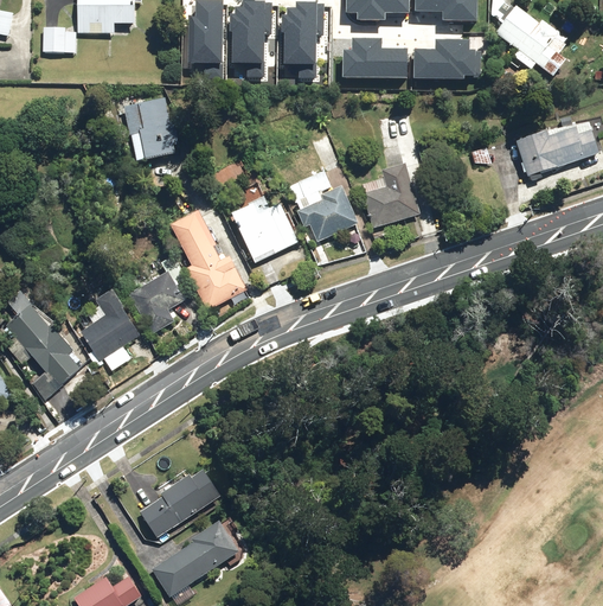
[(77,0),(77,33),(115,33),(115,24),(136,24),(135,0),(77,0)]
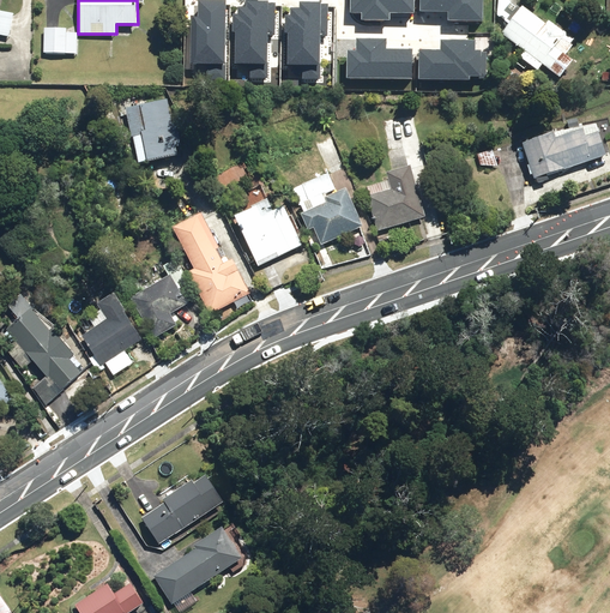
[(221,78),(221,0),(194,0),(195,17),(189,17),(188,61),(204,61),(204,78),(221,78)]
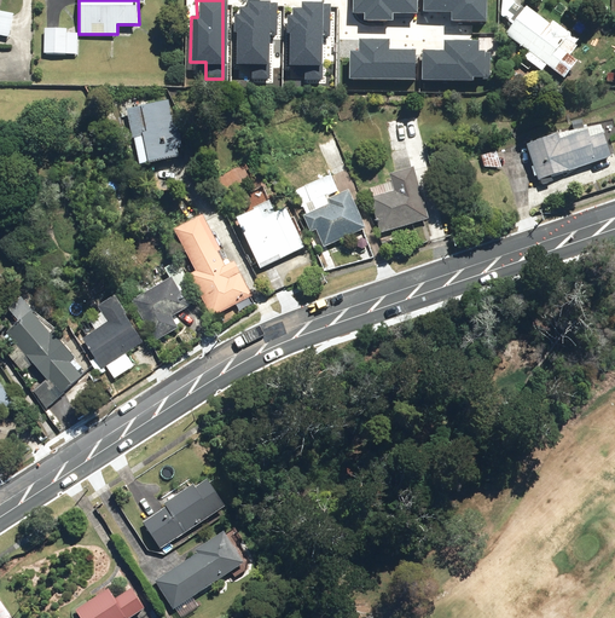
[(244,7),(235,7),(235,12),(232,12),(232,63),(248,63),(247,76),(264,76),(265,34),(271,34),(272,3),(265,3),(265,1),(244,0),(244,7)]
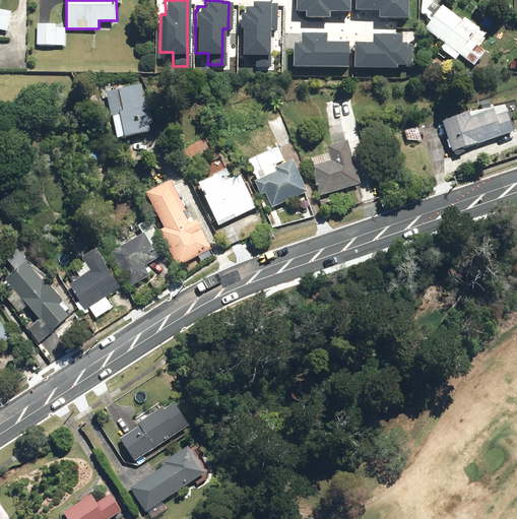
[(294,0),(294,8),(304,9),(304,15),(326,15),(326,9),(347,9),(347,0),(294,0)]
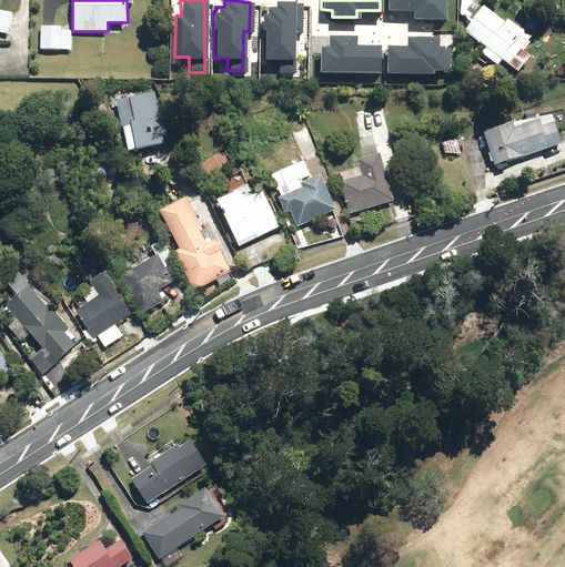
[(386,0),(386,8),(413,9),(413,17),(444,18),(443,0),(386,0)]
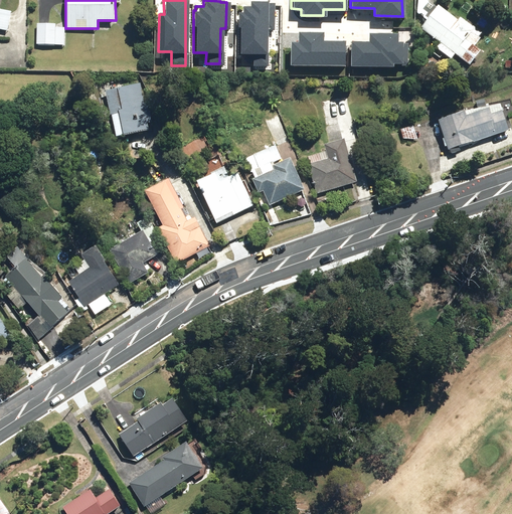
[(456,53),(471,65),(482,50),(480,48),(484,43),(480,39),(481,38),(479,36),(482,32),(461,16),(459,20),(438,4),(437,6),(429,0),(417,0),(416,12),(427,19),(420,27),(441,42),(437,47),(452,58),(456,53)]
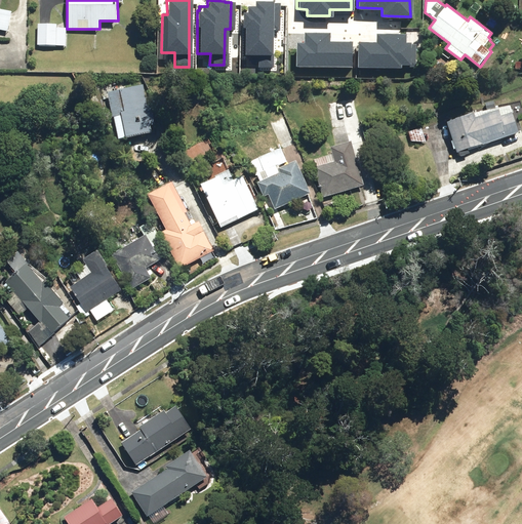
[(254,7),(246,6),(246,11),(243,11),(243,53),(256,53),(256,66),(271,66),(271,29),(277,29),(277,2),(272,2),(272,1),(254,1),(254,7)]
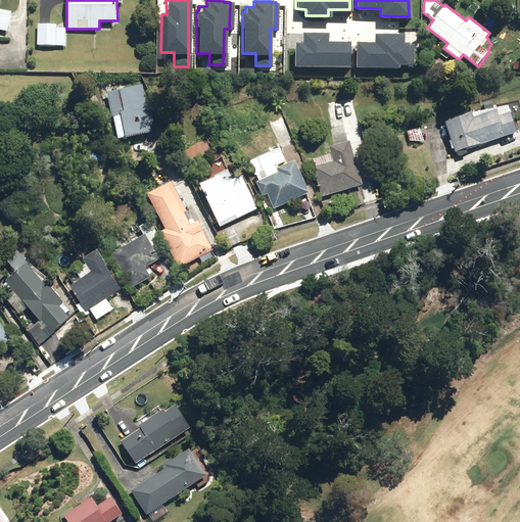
[(11,10),(0,8),(0,30),(7,31),(11,10)]
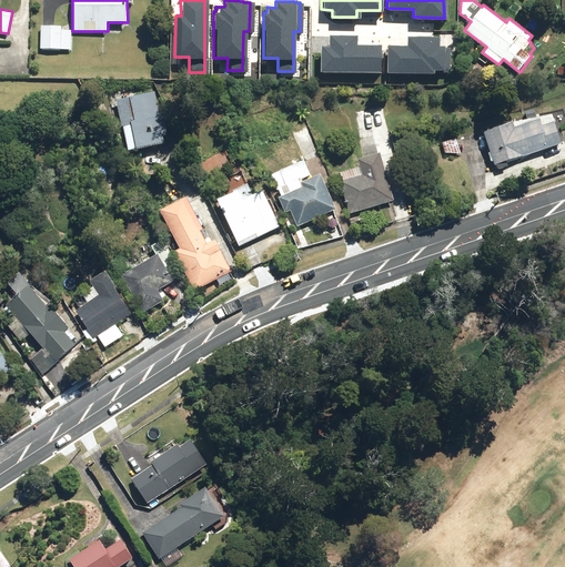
[(60,26),(40,26),(39,49),(70,50),(70,30),(60,30),(60,26)]
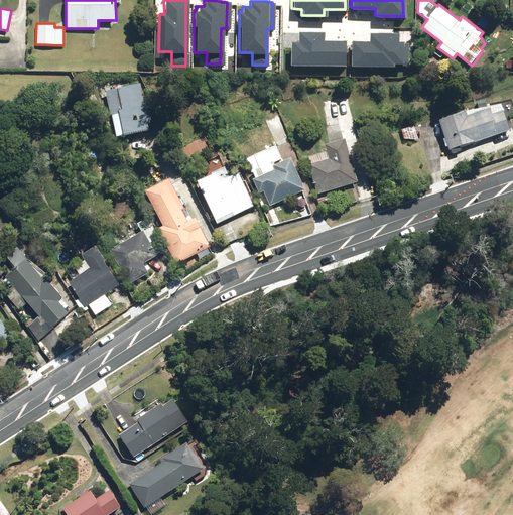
[(316,65),(343,65),(344,41),(322,40),(322,32),(297,32),(297,42),(288,42),(288,65),(316,65)]
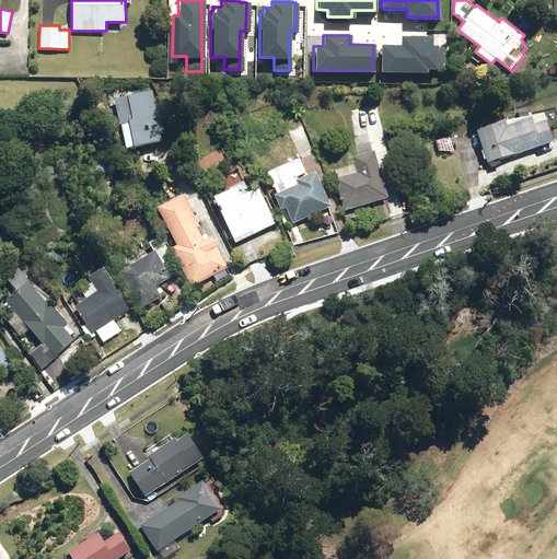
[(380,44),(379,70),(440,71),(440,45),(430,45),(430,36),(399,35),(399,45),(380,44)]
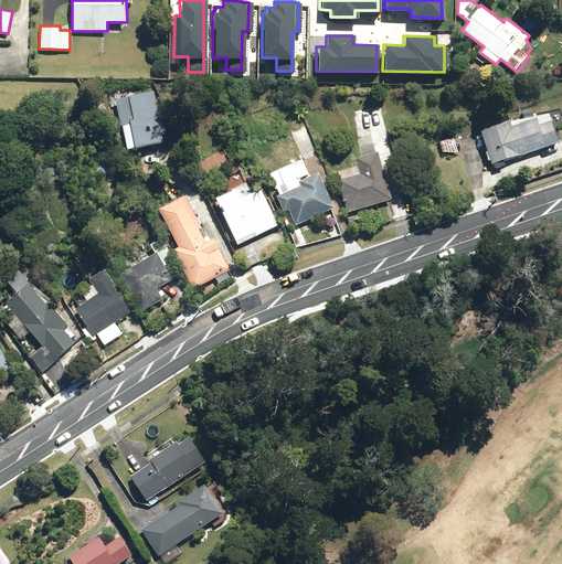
[(155,91),(116,99),(127,150),(165,141),(163,135),(168,134),(162,112),(159,112),(155,91)]
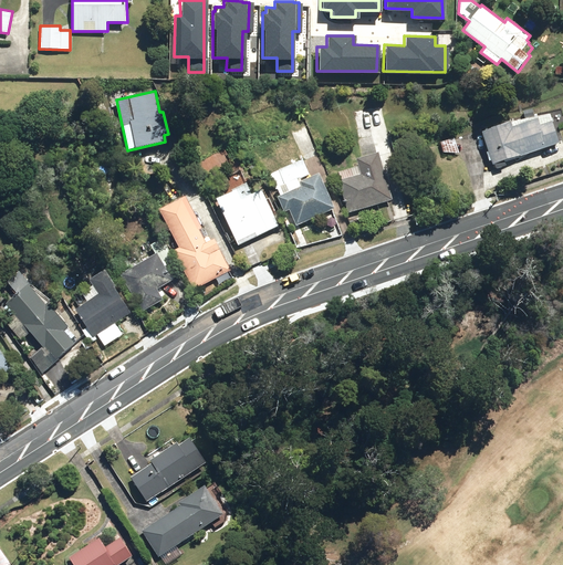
[(373,105),(351,110),(358,147),(381,143),(373,105)]
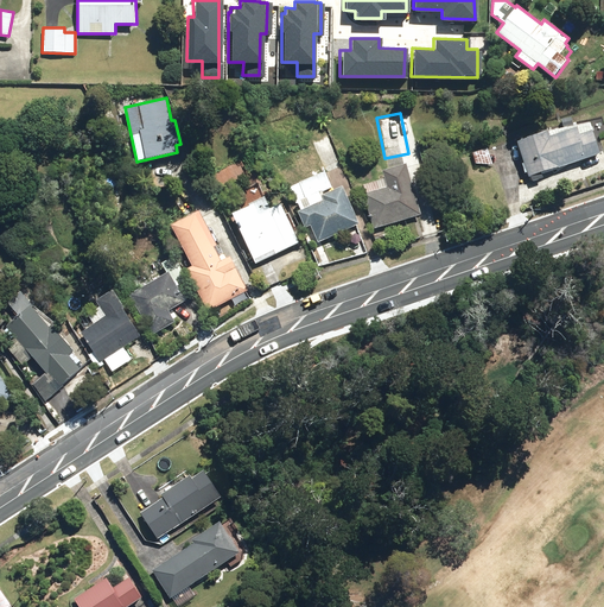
[(517,141),(529,177),(602,153),(595,131),(582,134),(579,127),(552,137),(550,131),(517,141)]
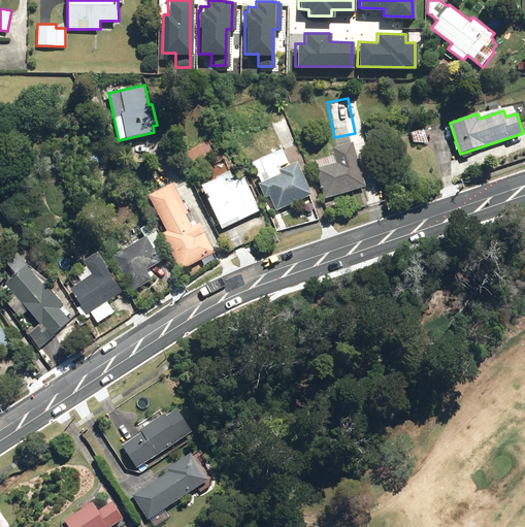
[(423,128),(409,132),(413,142),(427,142),(423,128)]
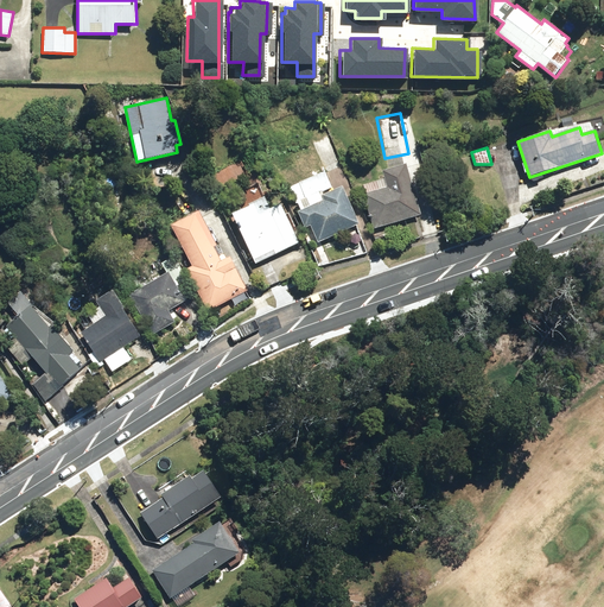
[(423,214),(407,163),(383,170),(388,187),(363,194),(373,228),(423,214)]
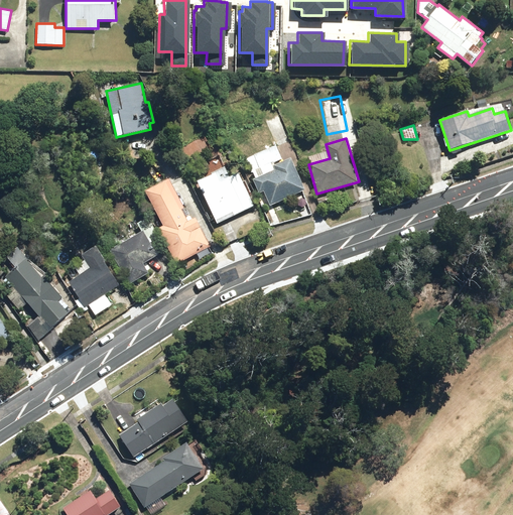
[(256,178),(276,169),(274,165),(275,165),(274,162),(281,158),(275,145),(244,158),(250,172),(253,171),(256,178)]
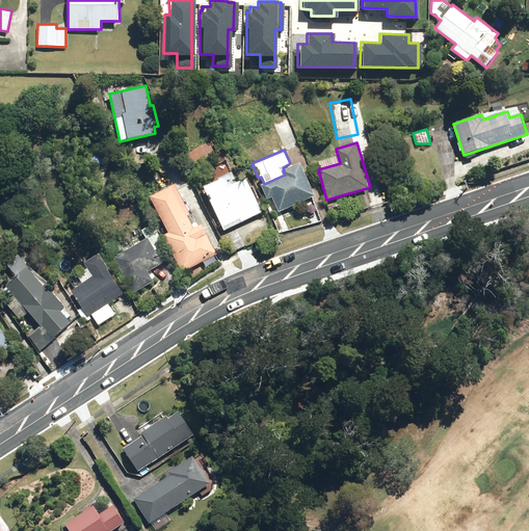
[(278,212),(315,195),(309,181),(310,180),(302,162),(284,170),(283,170),(285,175),(264,184),(261,186),(267,200),(271,197),(278,212)]
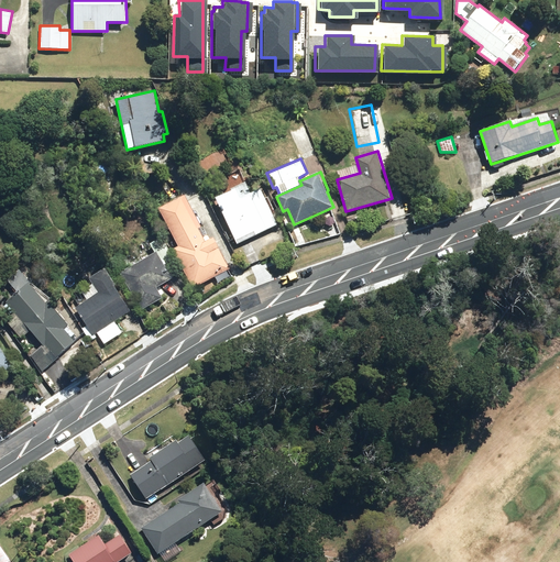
[(216,198),(237,243),(278,226),(262,188),(251,194),(246,182),(231,188),(232,190),(216,198)]
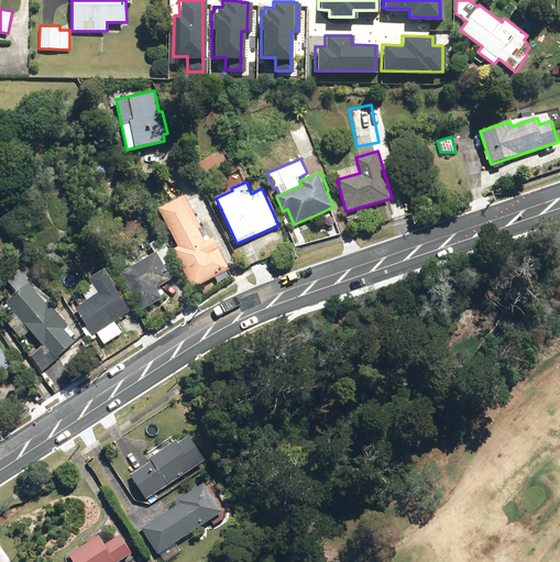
[(184,198),(161,209),(178,246),(173,250),(191,288),(229,271),(212,238),(205,242),(184,198)]
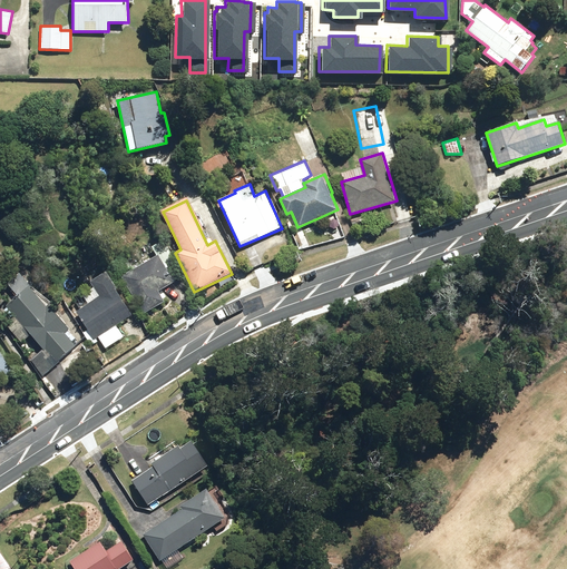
[(176,263),(166,244),(154,249),(157,256),(121,274),(142,313),(164,302),(158,291),(174,283),(167,268),(176,263)]
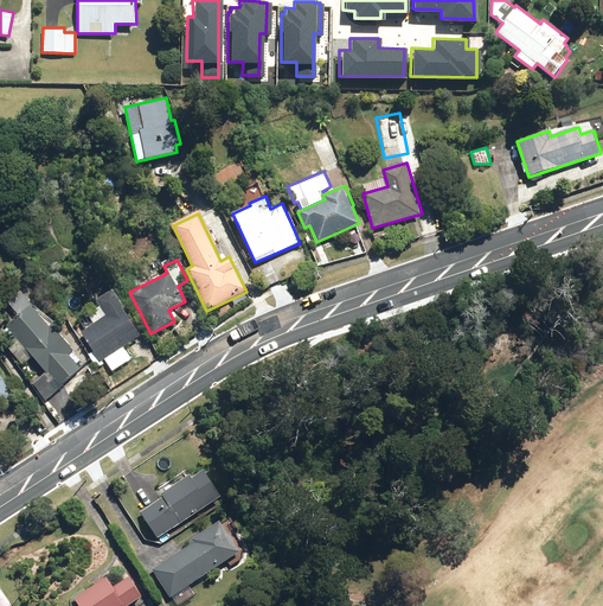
[(123,346),(140,336),(123,307),(124,307),(114,289),(97,300),(107,316),(81,331),(98,361),(103,358),(123,346)]
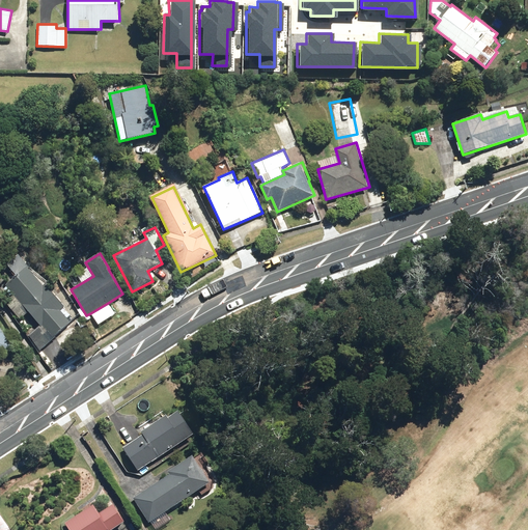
[(29,267),(19,254),(6,265),(17,276),(28,267),(29,267)]
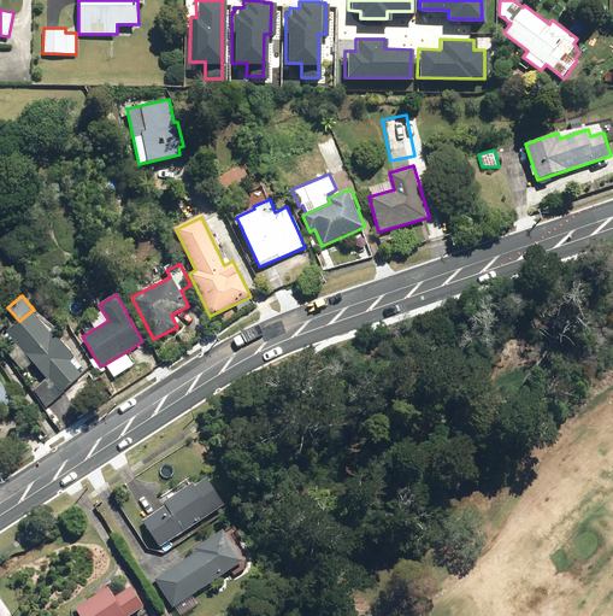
[(51,332),(33,310),(19,321),(7,332),(9,333),(5,336),(12,344),(5,350),(23,371),(34,362),(48,380),(46,381),(45,379),(31,389),(46,406),(64,391),(64,389),(82,374),(70,361),(75,356),(53,330),(51,332)]
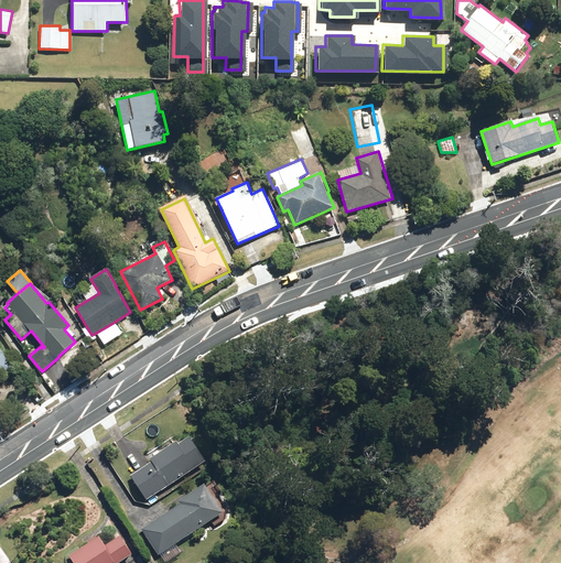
[(96,333),(104,344),(121,333),(115,322),(96,333)]
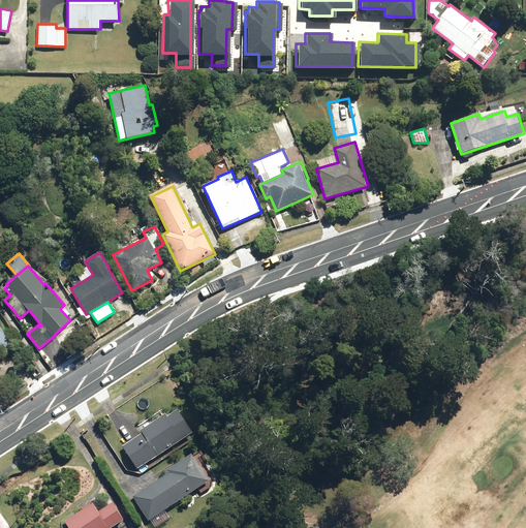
[(0,351),(12,343),(0,324),(0,351)]
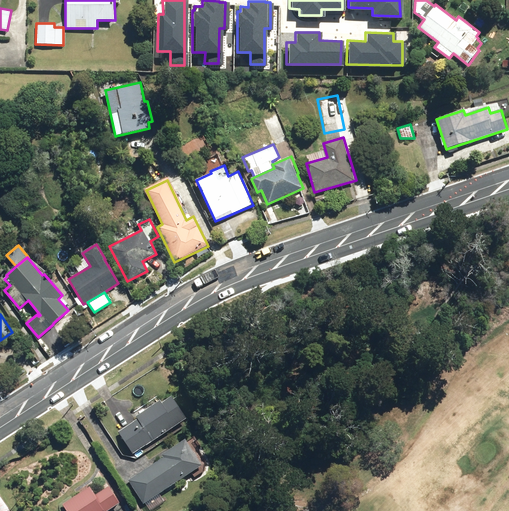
[(156,394),(130,412),(136,420),(117,433),(132,454),(187,414),(172,393),(161,401),(156,394)]
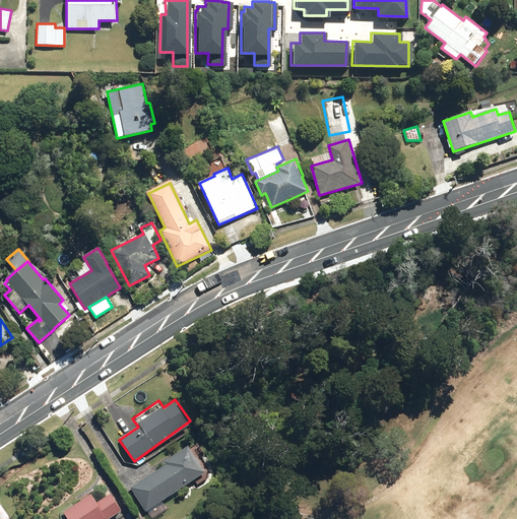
[(209,467),(193,442),(129,485),(146,510),(209,467)]
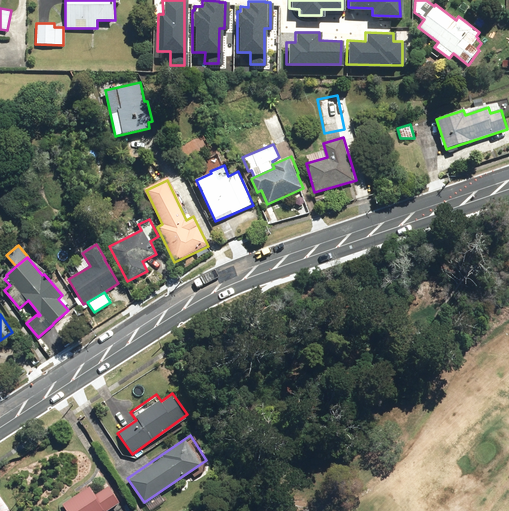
[(90,485),(62,504),(66,510),(105,510),(122,501),(110,483),(95,493),(90,485)]
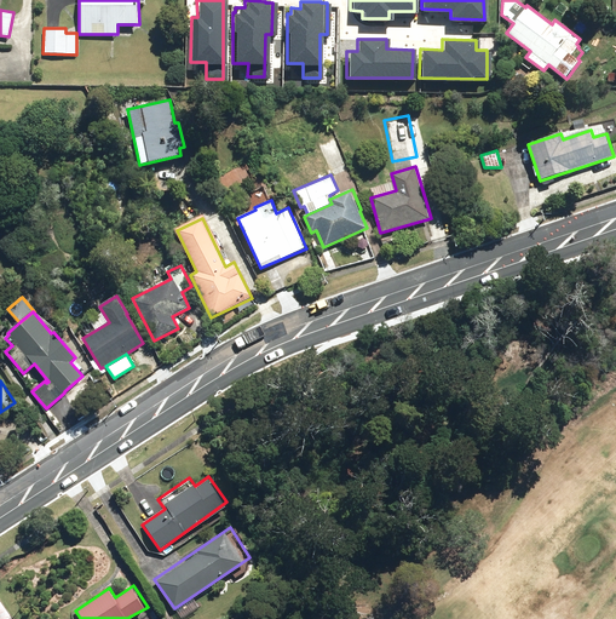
[(16,618),(0,596),(0,618),(16,618)]
